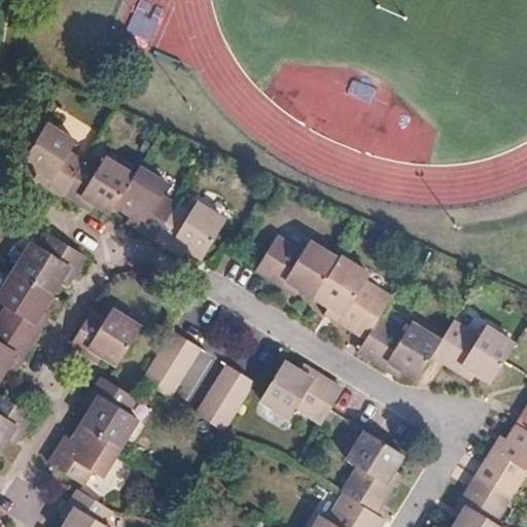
[(140,0),(128,32),(151,41),(165,8),(143,0),(140,0)]
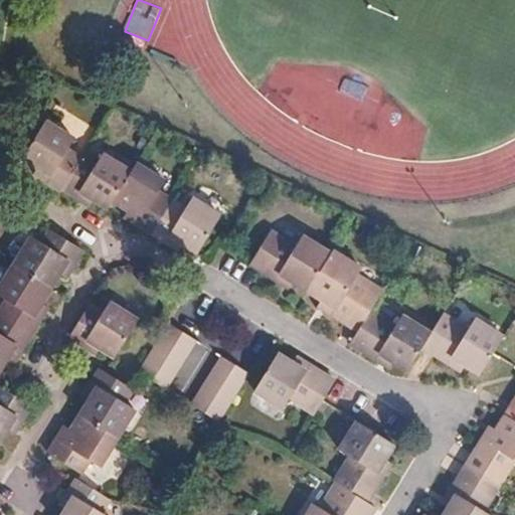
[(61,186),(82,153),(66,143),(71,135),(44,118),(21,156),(36,165),(48,173),(44,179),(60,189),(61,186)]
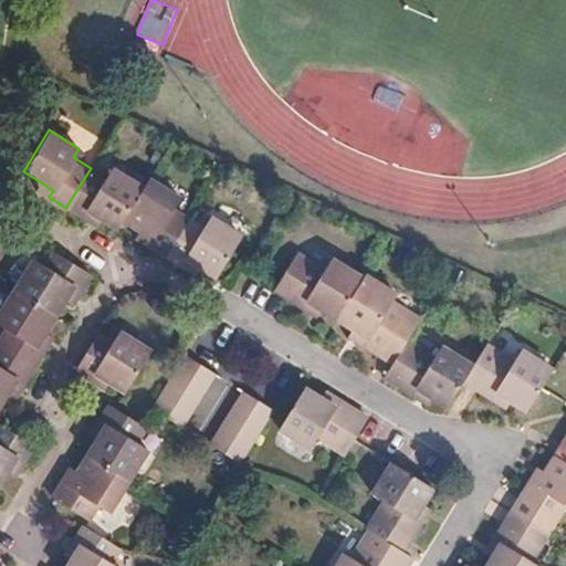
[(145,186),(113,166),(107,175),(92,166),(91,168),(67,205),(82,213),(86,206),(104,217),(119,227),(125,218),(145,186)]
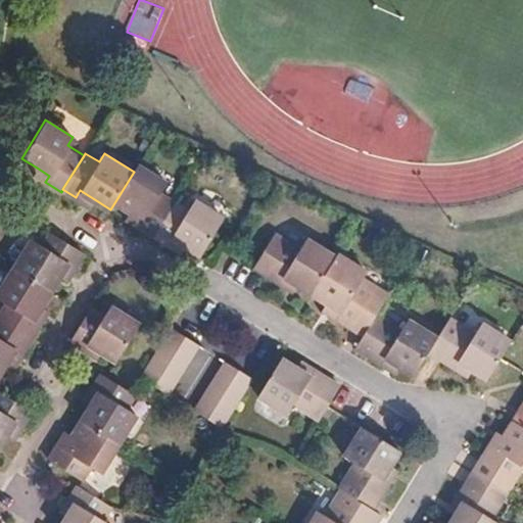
[(175,199),(158,189),(165,178),(140,162),(134,172),(115,201),(130,209),(141,217),(137,224),(153,234),(175,199)]
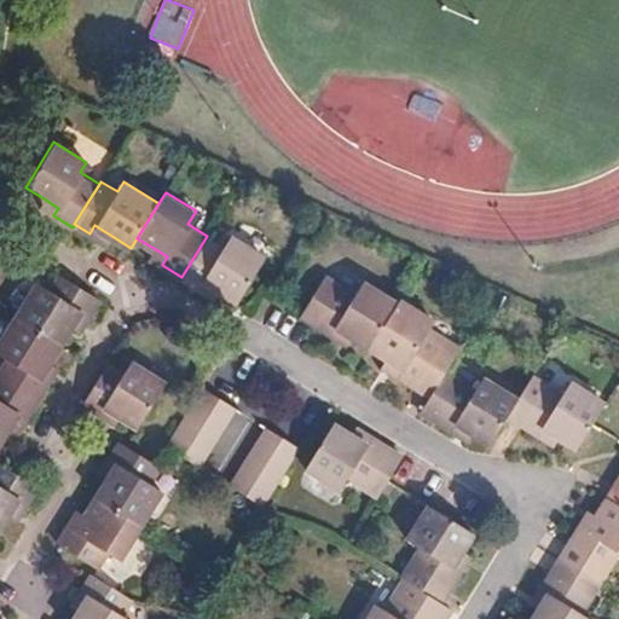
[(58,208),(44,198),(39,206),(53,215),(58,208)]
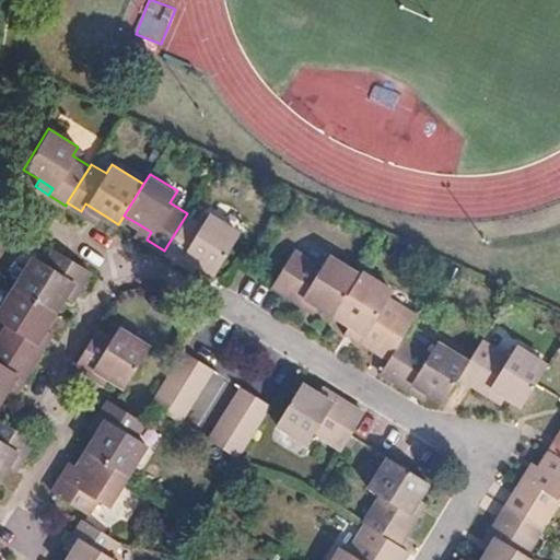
[(98,222),(103,214),(85,203),(81,211),(98,222)]
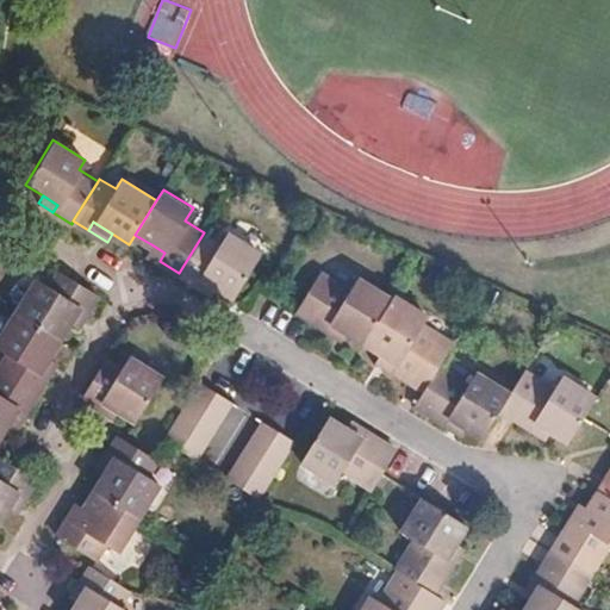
[(232,294),(260,249),(228,230),(221,242),(204,232),(179,273),(195,282),(200,274),(219,286),(232,294)]
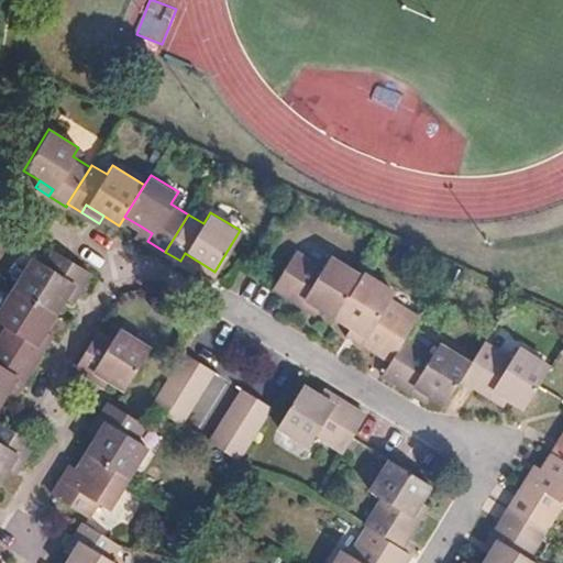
[(147,241),(152,233),(140,225),(135,233),(147,241)]
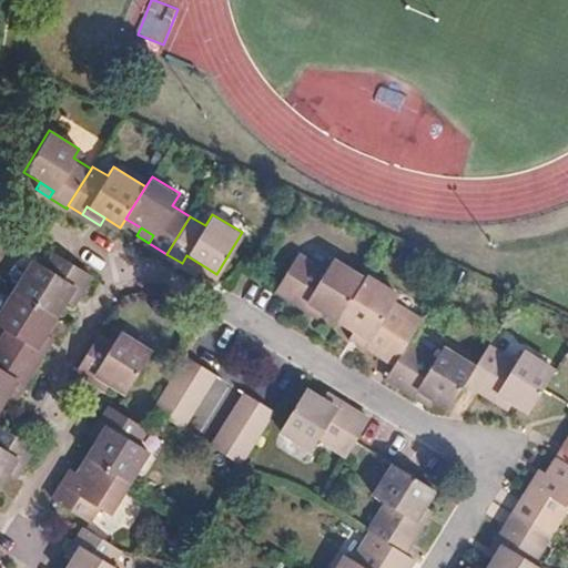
[(342,316),(369,271),(337,252),(331,264),(301,245),(275,286),(306,305),(311,297),(327,307),(342,316)]
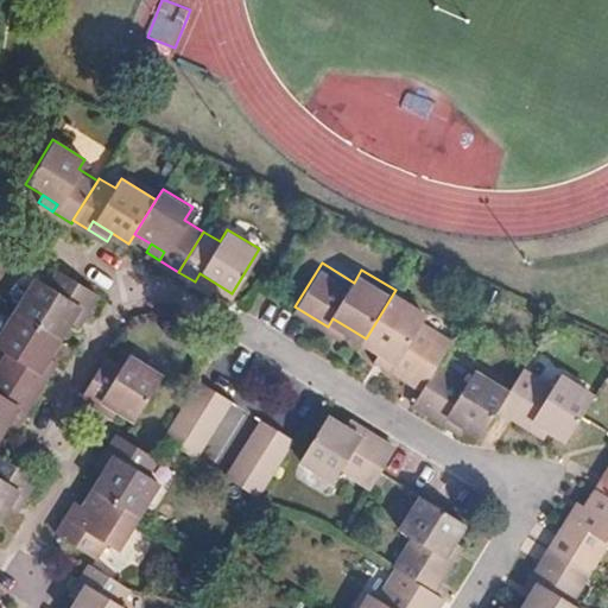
[(86,310),(97,290),(57,265),(46,284),(32,276),(12,309),(56,336),(68,317),(75,304),(86,310)]
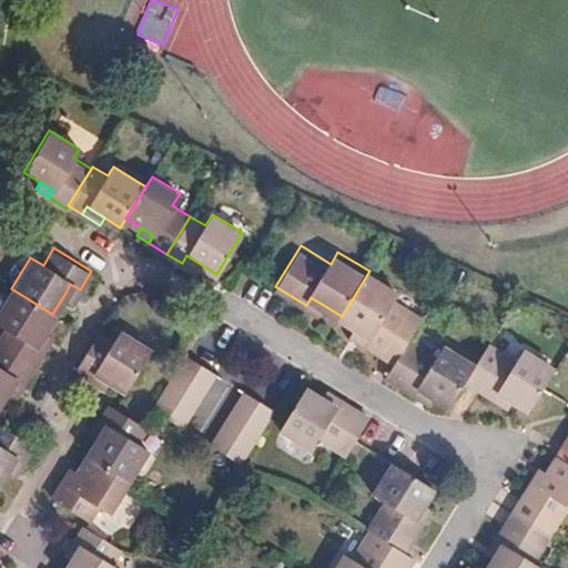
[(204,266),(186,255),(182,263),(200,274),(204,266)]
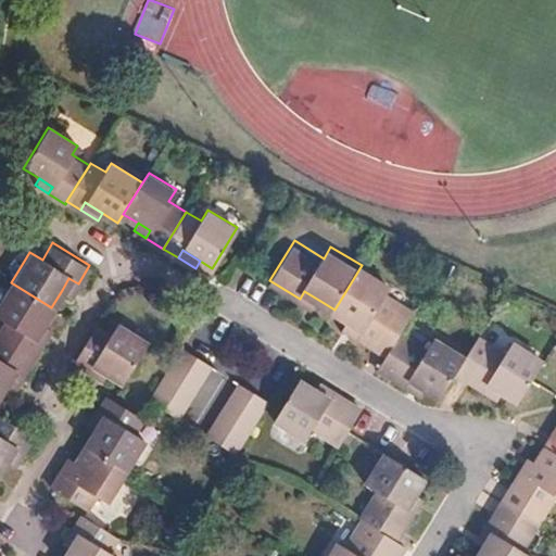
[(419,307),(390,289),(394,282),(363,264),(362,265),(335,310),(352,320),(364,328),(359,335),(391,353),(404,331),(419,307)]
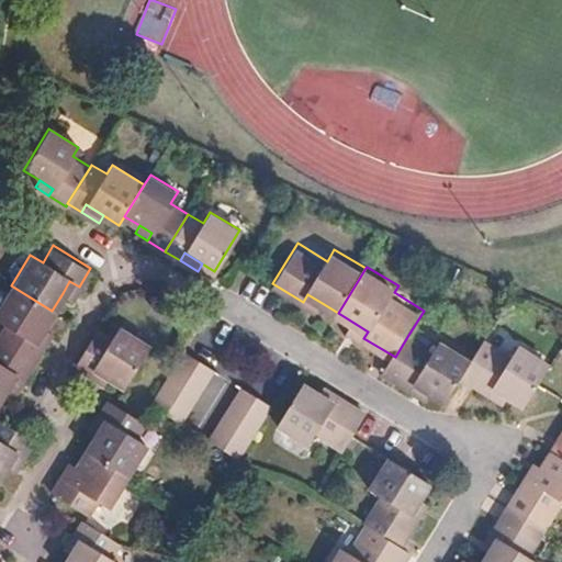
[(71,299),(79,287),(69,281),(63,293),(71,299)]
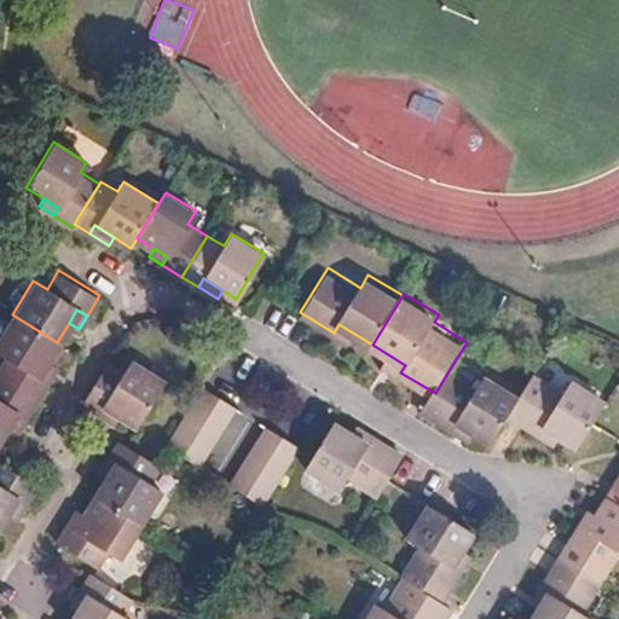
[(47,358),(57,342),(12,314),(0,334),(0,352),(6,356),(0,365),(0,376),(36,399),(46,382),(36,375),(47,358)]
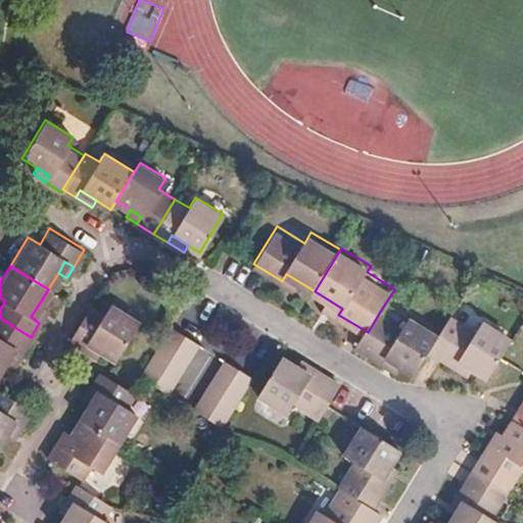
[(301,283),(286,274),(282,281),(297,290),(301,283)]
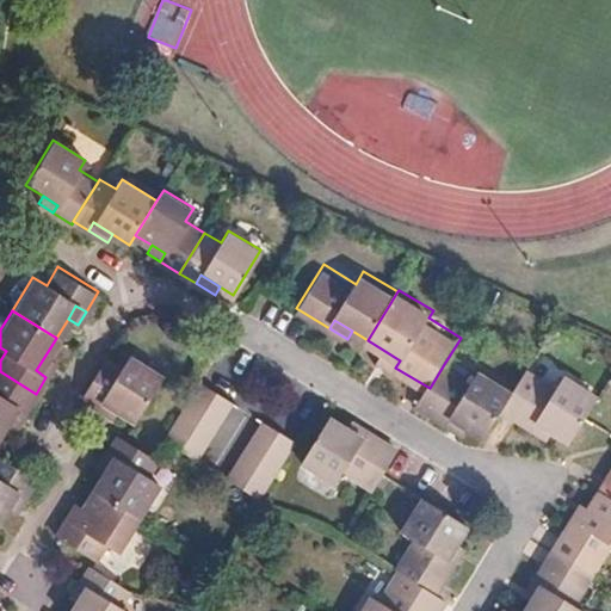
[(178,368),(142,346),(134,358),(118,349),(93,389),(93,390),(110,401),(115,392),(131,403),(149,414),(178,368)]
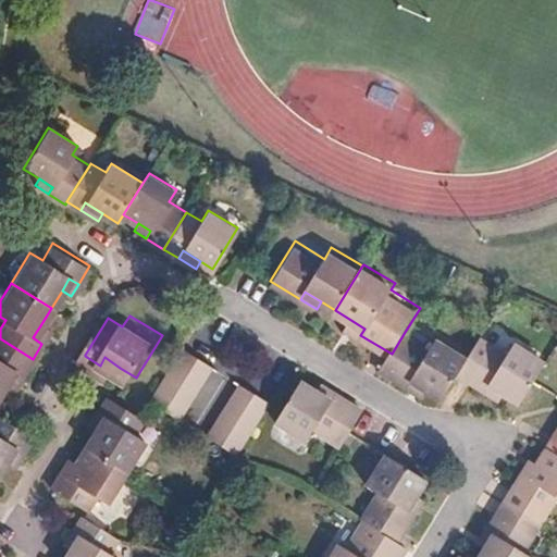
[(360,335),(364,329),(353,321),(348,327),(360,335)]
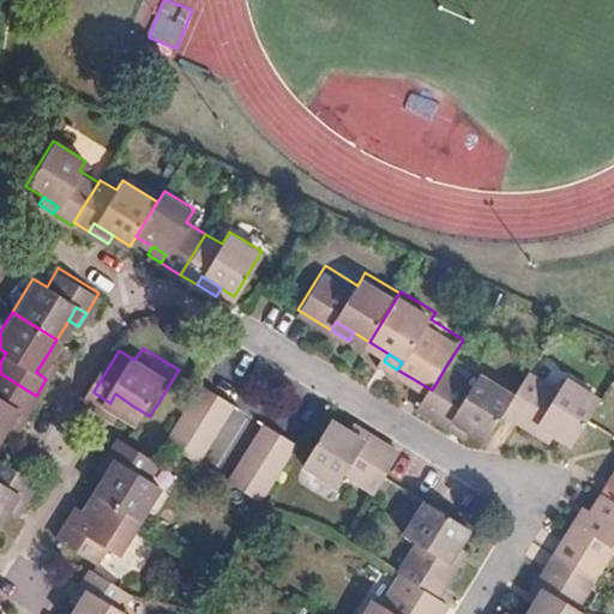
[(46,379),(56,361),(47,355),(36,372),(46,379)]
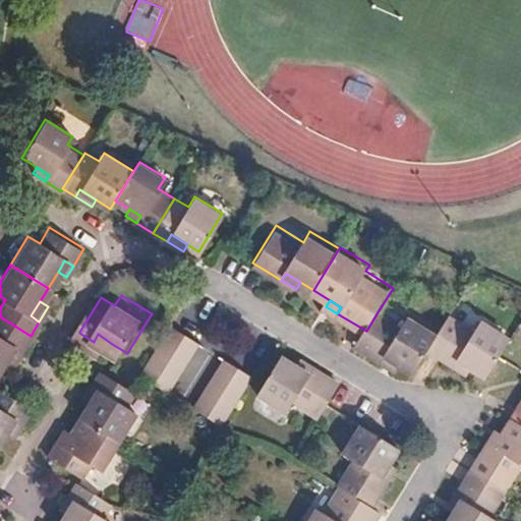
[(254,326),(208,301),(196,324),(243,347),(254,326)]
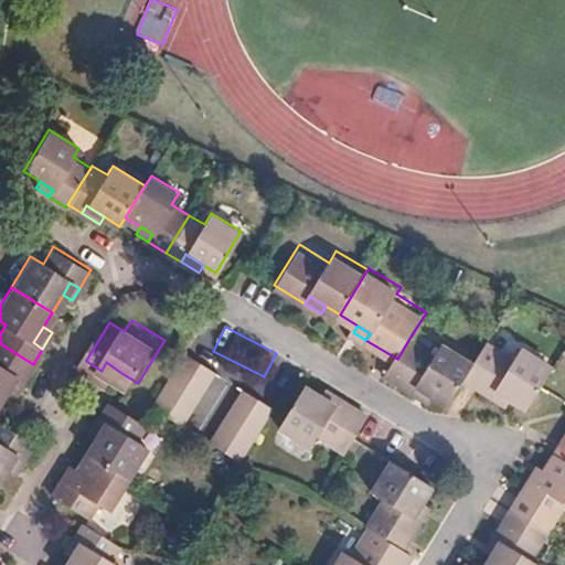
[(468,379),(479,360),(449,342),(441,355),(411,337),(397,359),(387,374),(418,393),(424,383),(439,393),(454,402),(468,379)]
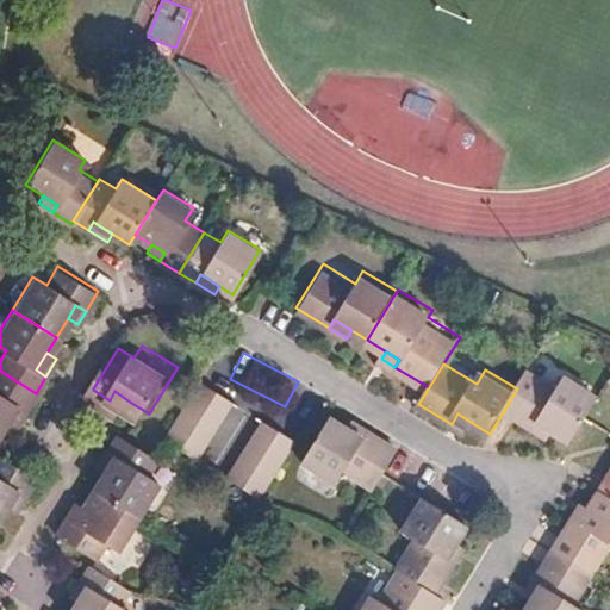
[(570,439),(598,392),(564,371),(555,384),(530,368),(517,388),(505,409),(531,425),(536,418),(555,429),(570,439)]
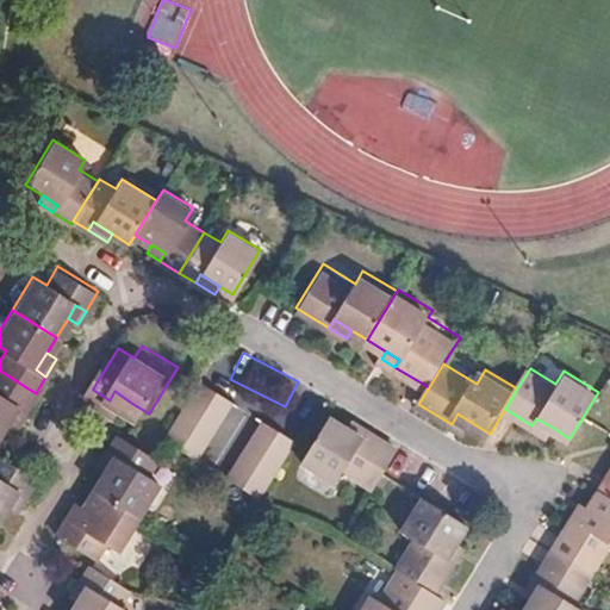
[(36,393),(0,371),(0,428),(5,421),(14,405),(24,411),(36,393)]
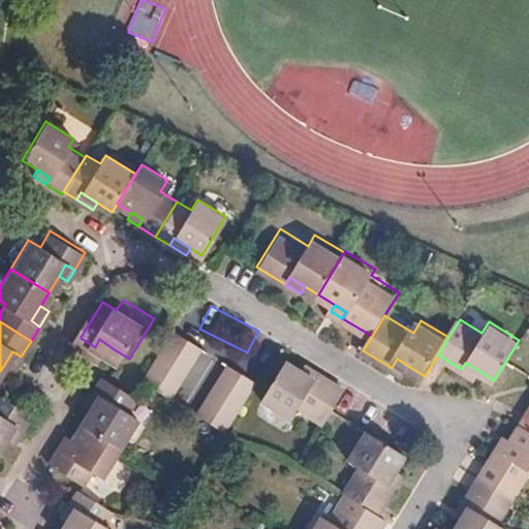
[(198,344),(177,331),(167,344),(190,358),(198,344)]
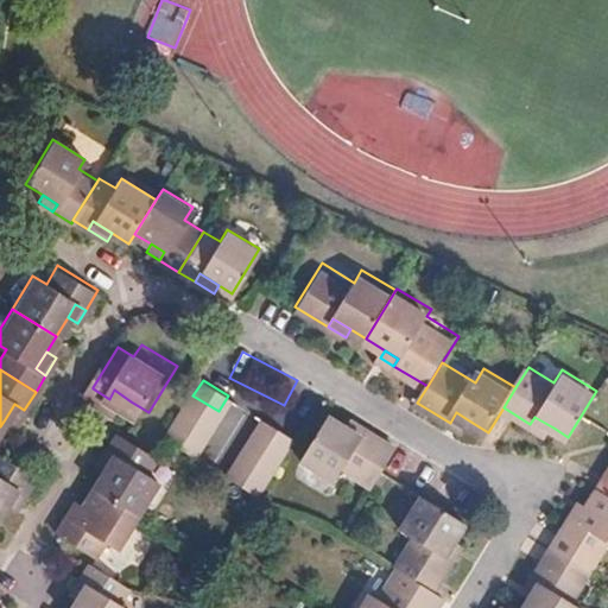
[(126,409),(131,401),(114,390),(109,399),(126,409)]
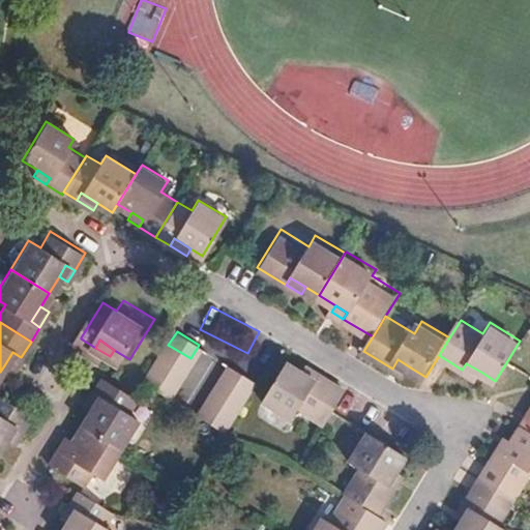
[(182,374),(190,358),(168,345),(158,358),(182,374)]
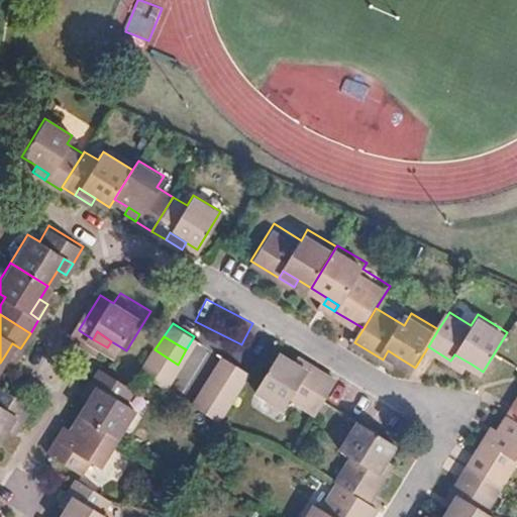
[(12,362),(20,348),(12,343),(4,356),(12,362)]
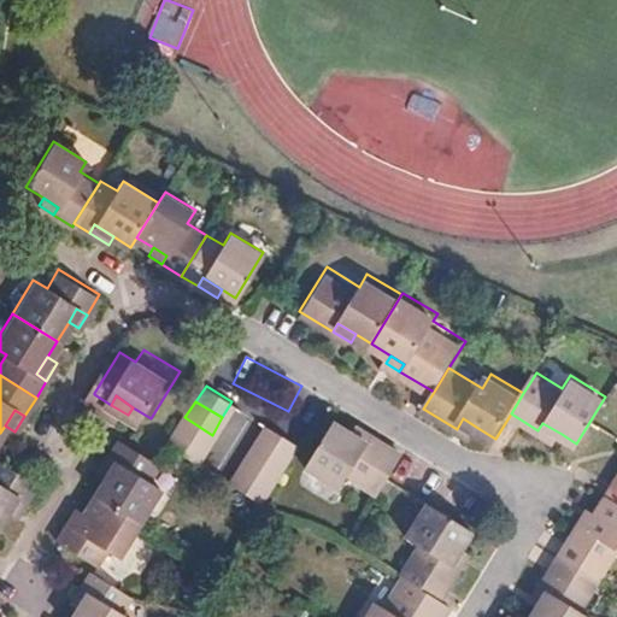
[(203,450),(212,435),(184,417),(175,433),(203,450)]
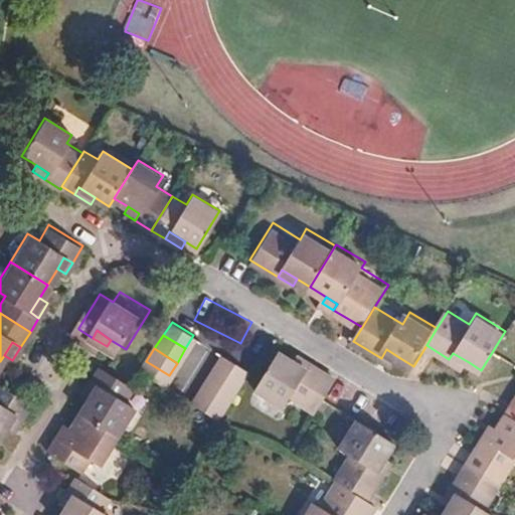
[(395,366),(400,358),(386,349),(381,358),(395,366)]
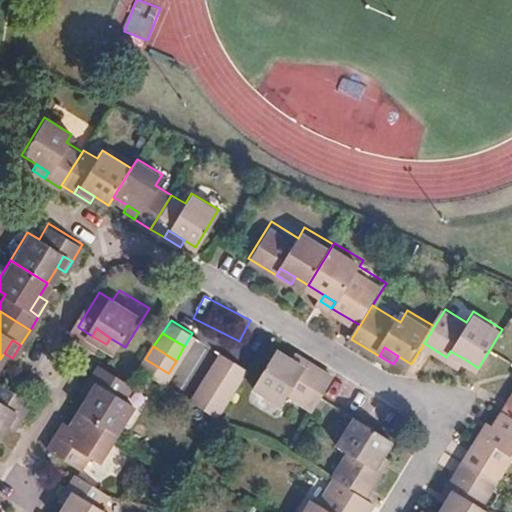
[(466,360),(450,351),(446,357),(462,367),(466,360)]
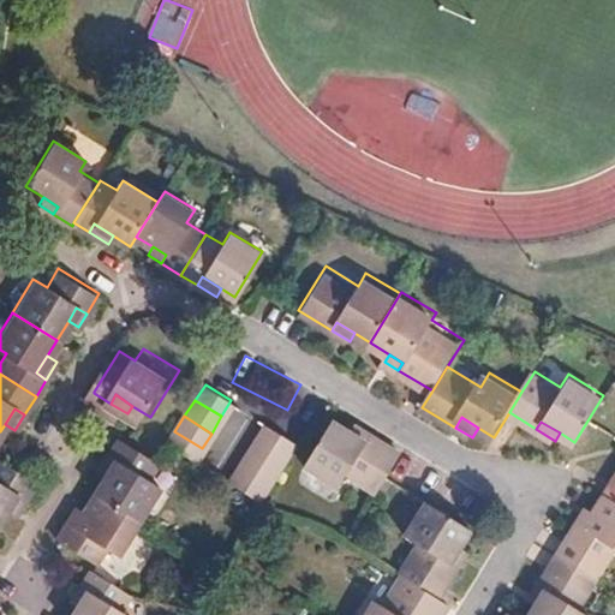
[(293,440),(266,423),(256,437),(285,454),(293,440)]
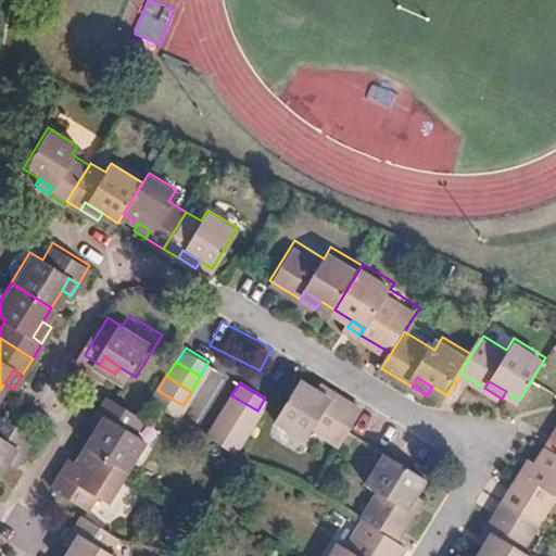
[(348,429),(357,413),(329,396),(325,404),(314,397),(292,383),(272,419),(303,439),(311,427),(338,444),(348,429)]
